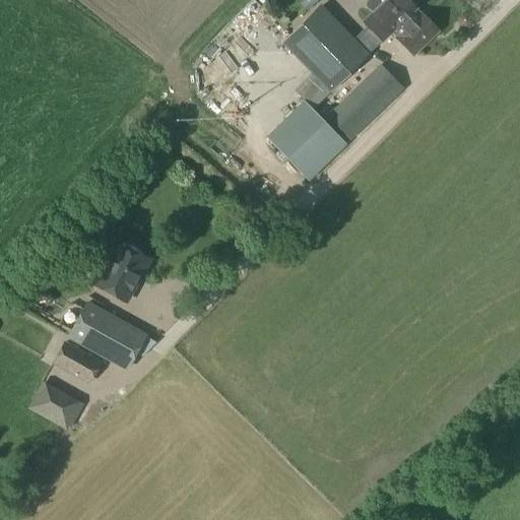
[(315,0),(304,0),(299,5),(307,12),(317,2),(315,0)]
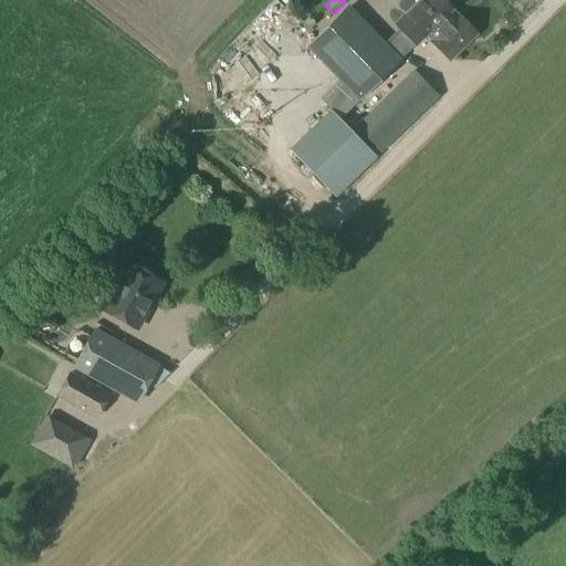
[(398,29),(381,45),(397,61),(413,44),(415,45),(425,35),(431,42),(430,42),(449,61),(450,60),(454,55),(475,34),(457,16),(457,17),(450,10),(451,9),(450,9),(441,0),(402,0),(399,4),(399,9),(399,10),(405,16),(397,24),(395,25),(398,29)]
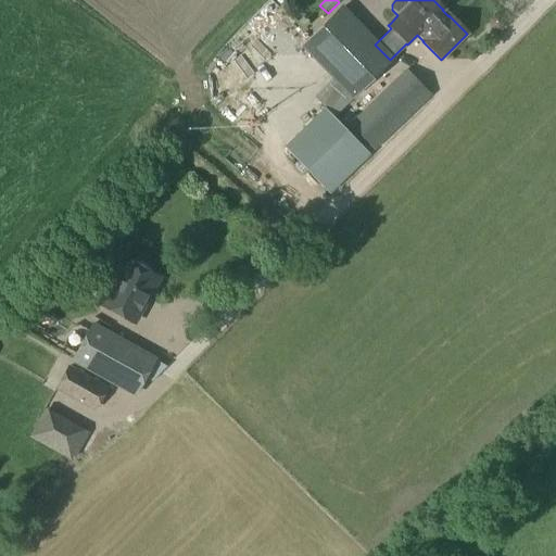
[(340,10),(303,47),(353,98),(391,61),(340,10)]
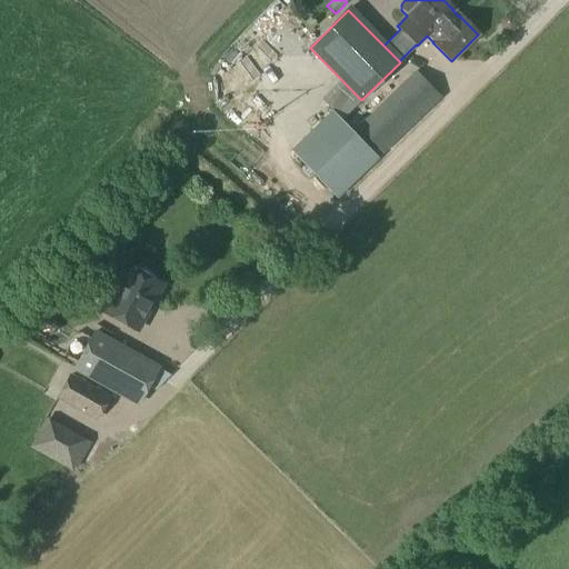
[(510,17),(505,17),(501,21),(501,27),(505,30),(510,30),(515,26),(513,20),(510,17)]
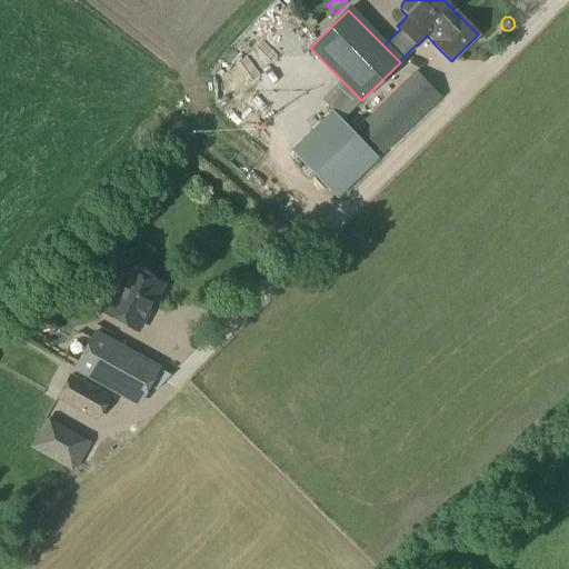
[(417,70),(359,127),(383,156),(442,98),(417,70)]
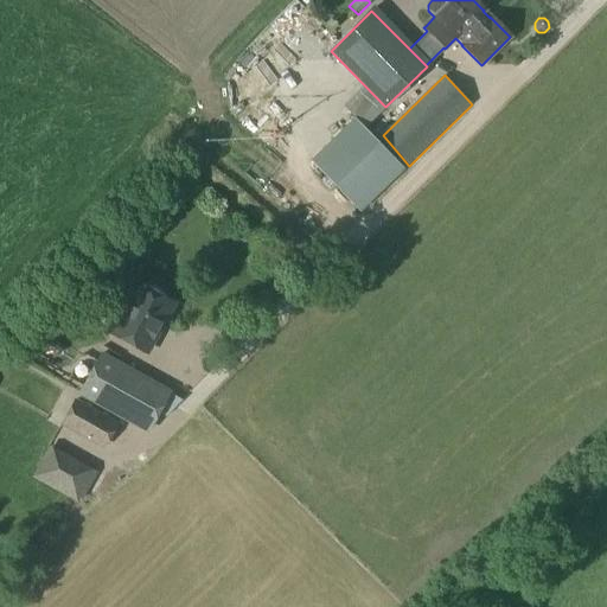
[(356,119),(314,158),(365,212),(404,171),(356,119)]
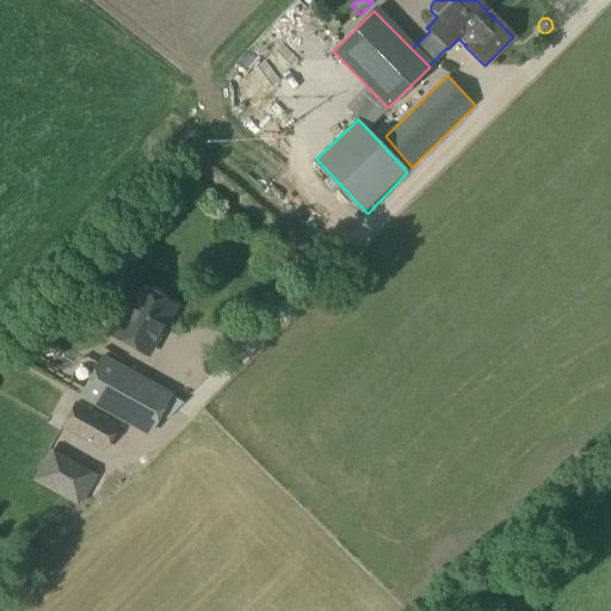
[(135,289),(109,337),(147,358),(173,310),(135,289)]
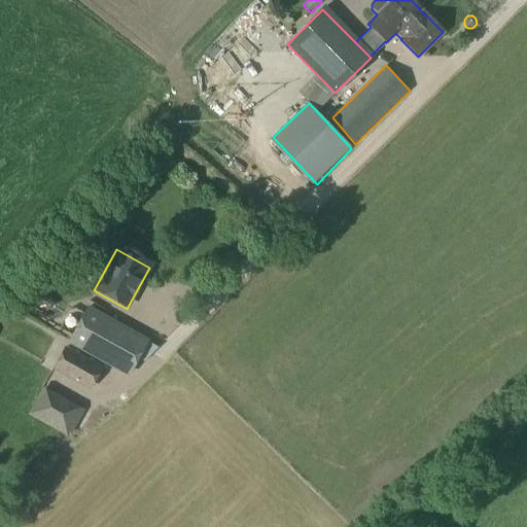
[(86,308),(69,340),(129,374),(147,342),(86,308)]
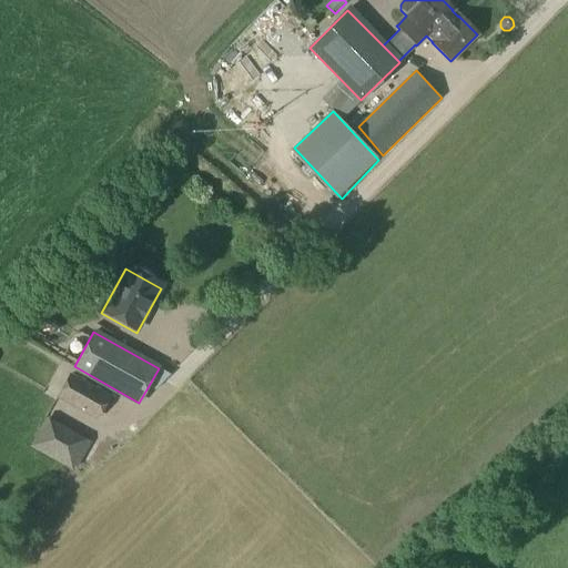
[(70,375),(58,396),(97,417),(109,396),(70,375)]
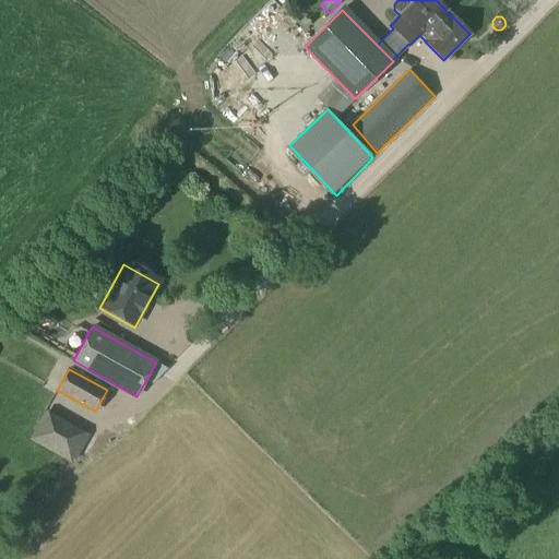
[(55,415),(42,442),(81,460),(93,431),(55,415)]
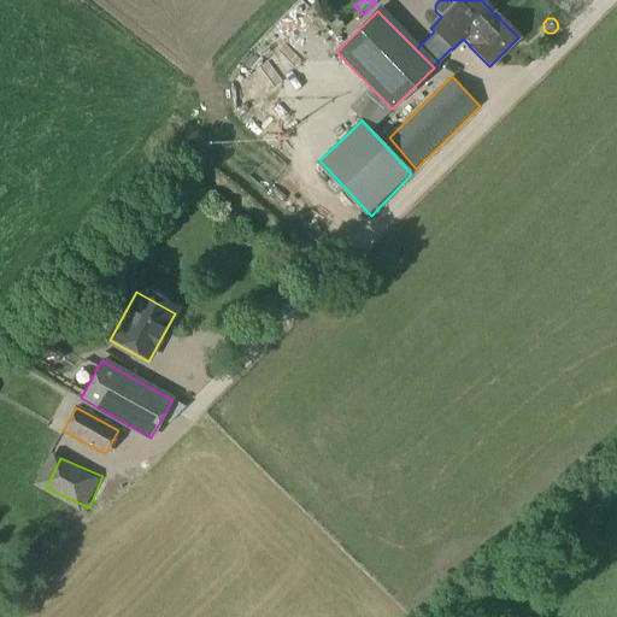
All buildings are outlined.
